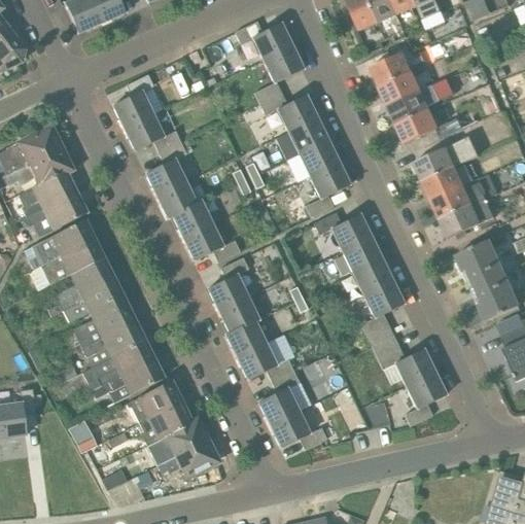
[(102,23),(92,0),(72,0),(66,3),(78,33),(102,23)]
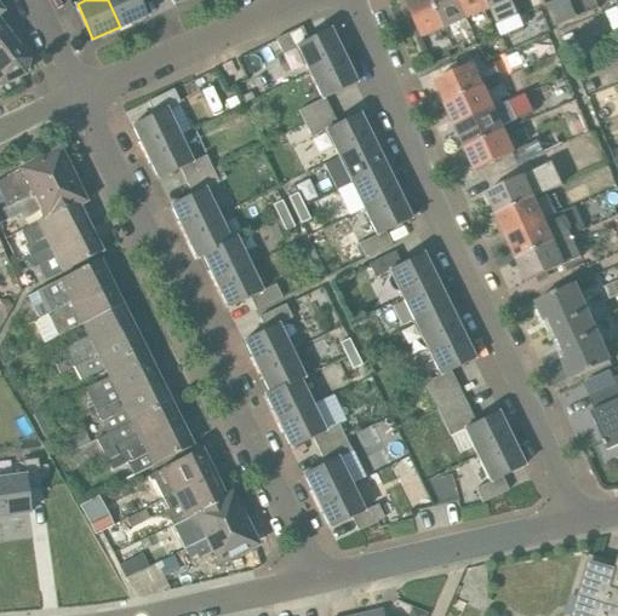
[(108,0),(120,27),(148,15),(141,0),(108,0)]
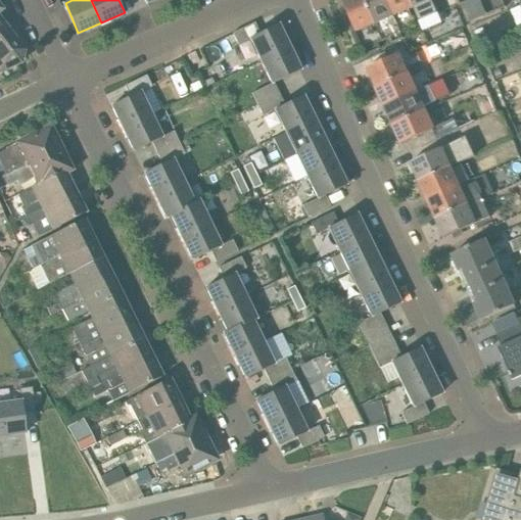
[(358,30),(377,21),(367,0),(345,0),(358,30)]
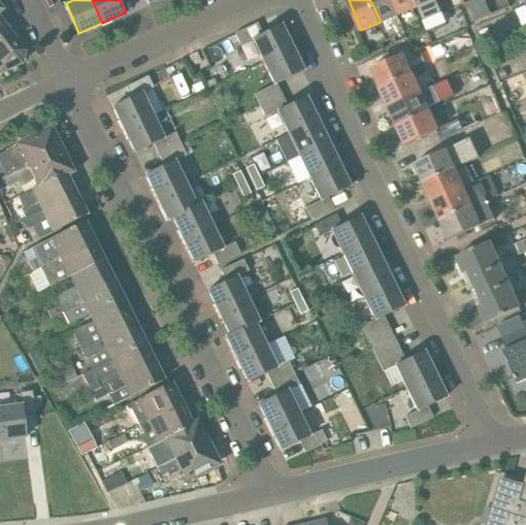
[(370,0),(381,22),(399,13),(393,0),(370,0)]
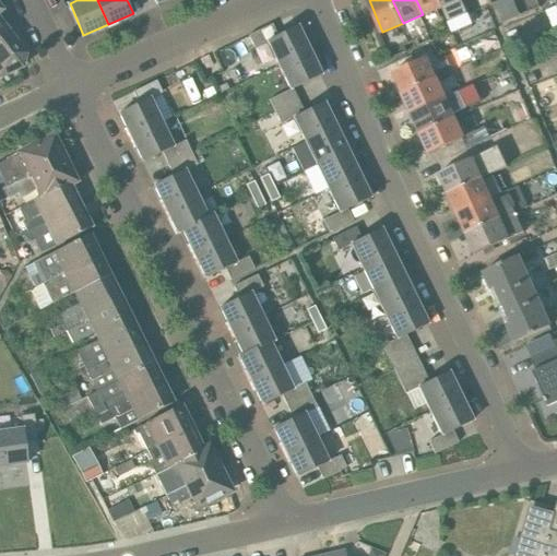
[(416,0),(423,14),(443,6),(445,6),(441,0),(416,0)]
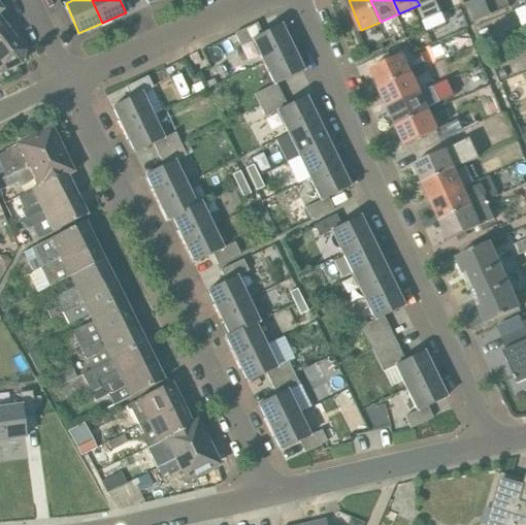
[(444,10),(438,0),(417,0),(420,5),(419,5),(424,19),(444,10)]
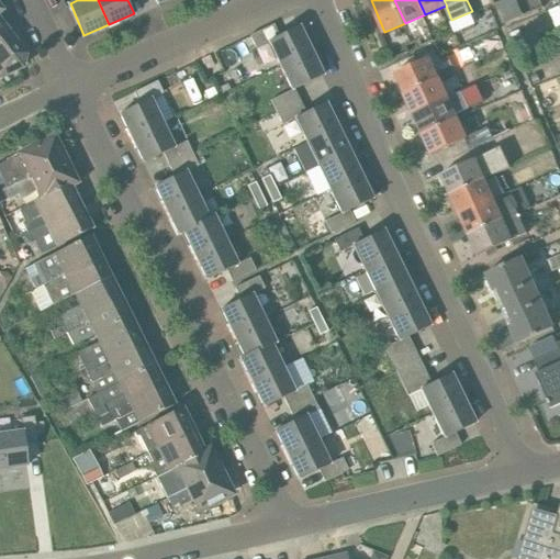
[(0,42),(11,34),(0,19),(0,42)]
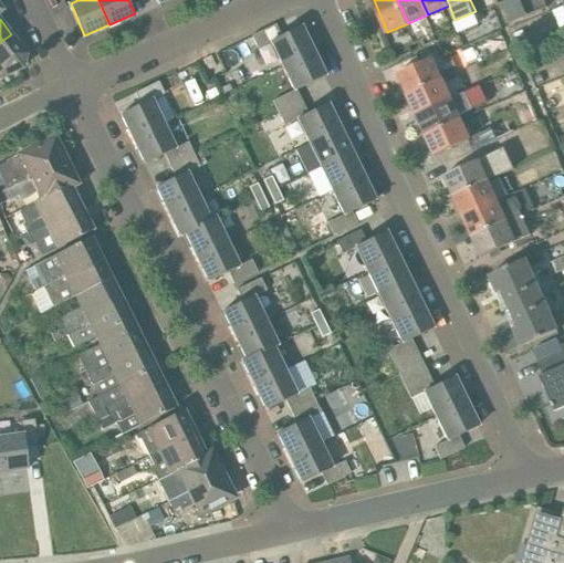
[(283,34),(277,23),(277,22),(253,34),(259,47),(272,41),(283,64),(314,50),(311,41),(303,25),(302,25),(283,34)]
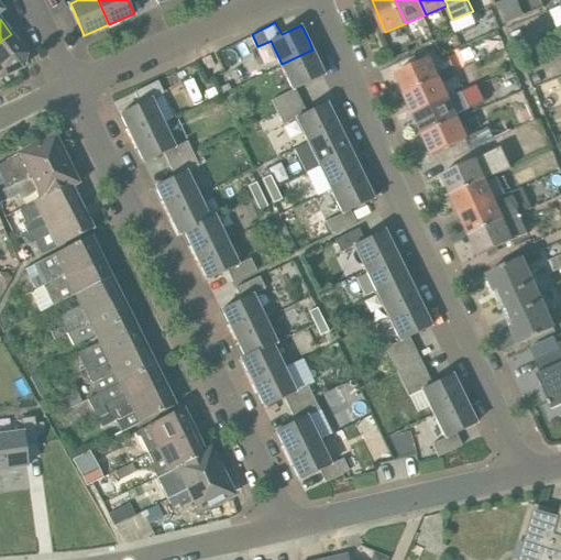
[(521,28),(513,31),(518,42),(527,37),(521,28)]
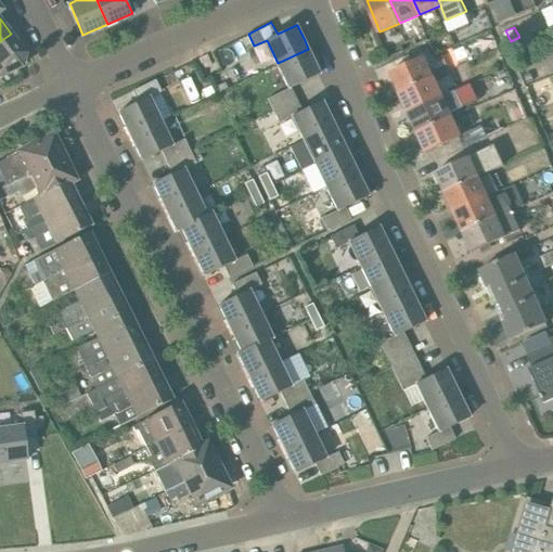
[(0,73),(22,63),(25,52),(11,34),(0,41),(0,73)]
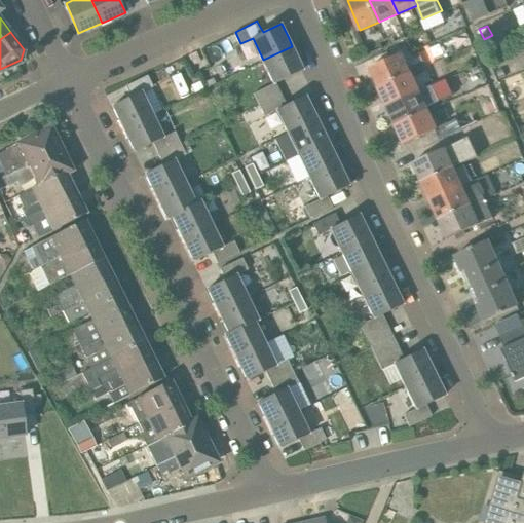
[(203,47),(207,53),(214,49),(212,43),(203,47)]
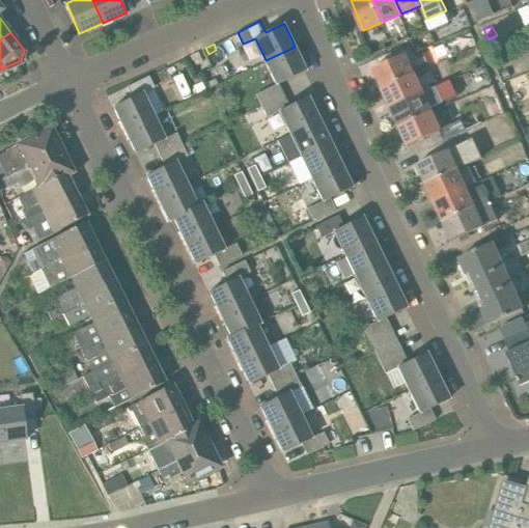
[(277,84),(279,83),(306,70),(299,55),(295,47),(266,60),(277,83),(277,84)]
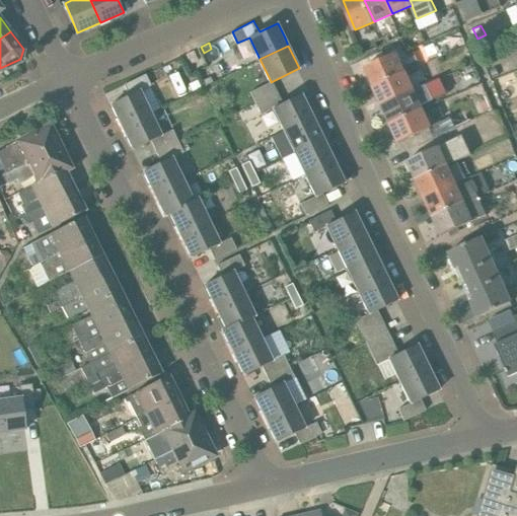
[(375,85),(408,70),(398,52),(366,66),(375,85)]
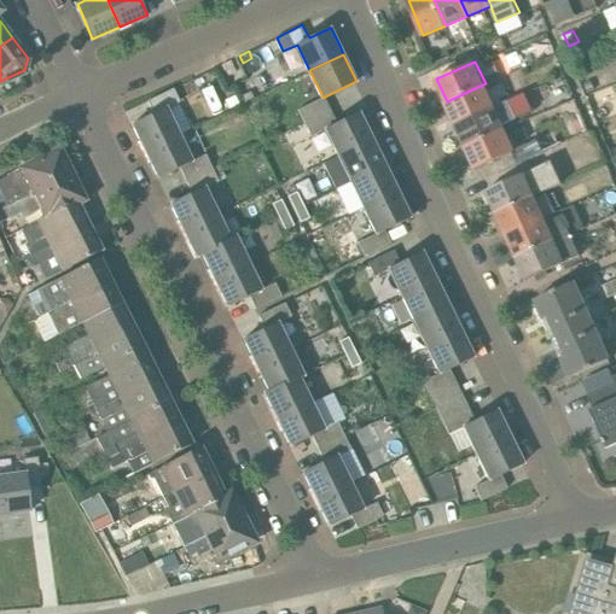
[(593,77),(586,81),(590,91),(597,88),(593,77)]
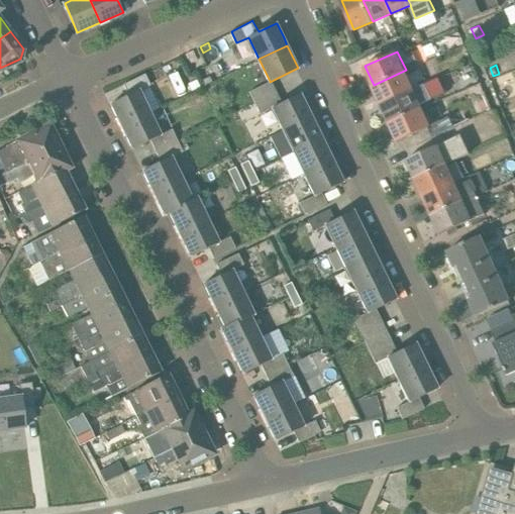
[(185,91),(194,87),(185,69),(177,74),(185,91)]
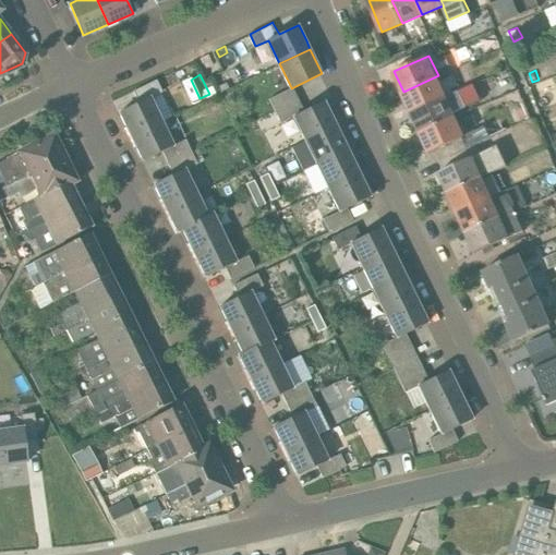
[(403,92),(412,111),(447,95),(438,75),(403,92)]
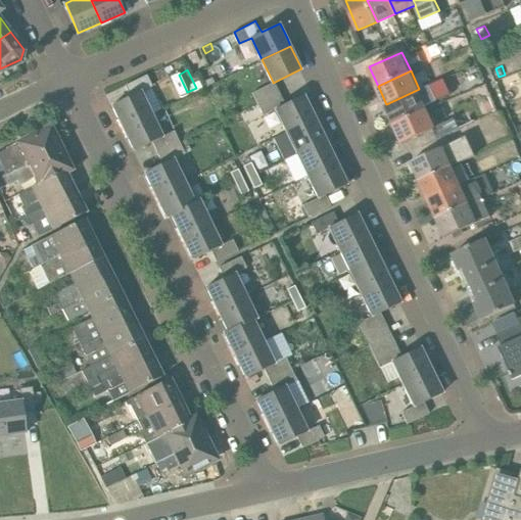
[(124,127),(152,113),(141,90),(153,85),(148,74),(126,85),(131,95),(112,104),(124,127)]
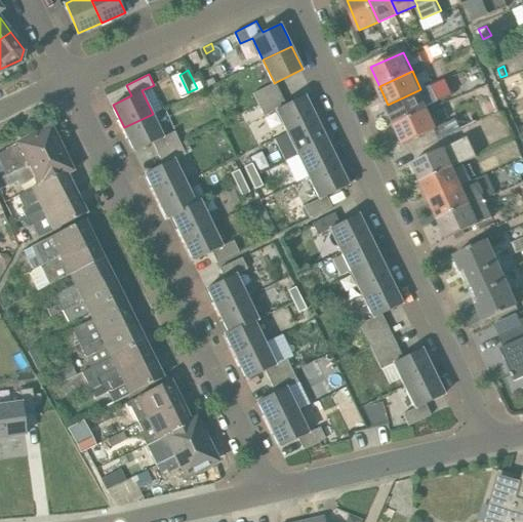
[(274,82),(266,86),(254,92),(259,104),(282,92),(276,82),(274,83),(274,82)]
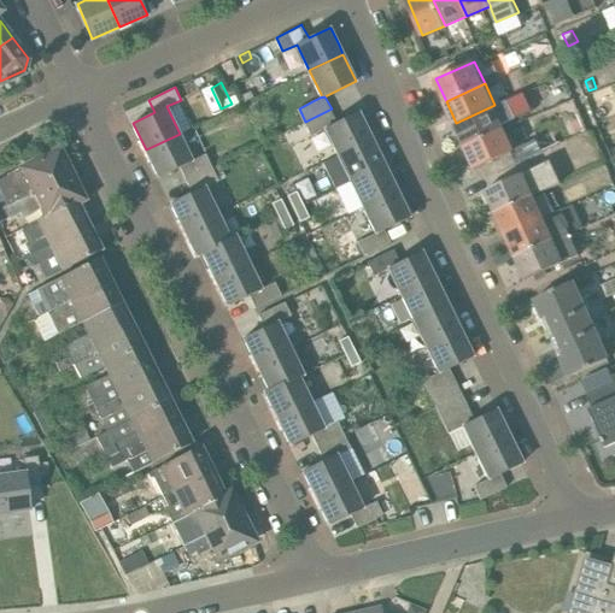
[(466,145),(496,130),(504,128),(503,123),(516,117),(509,99),(495,105),(456,123),(466,145)]
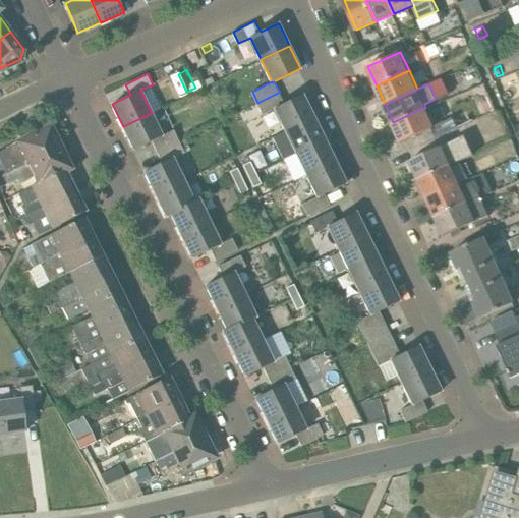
[(280,92),(257,103),(263,114),(275,108),(285,130),(314,116),(303,94),(285,103),(280,92)]
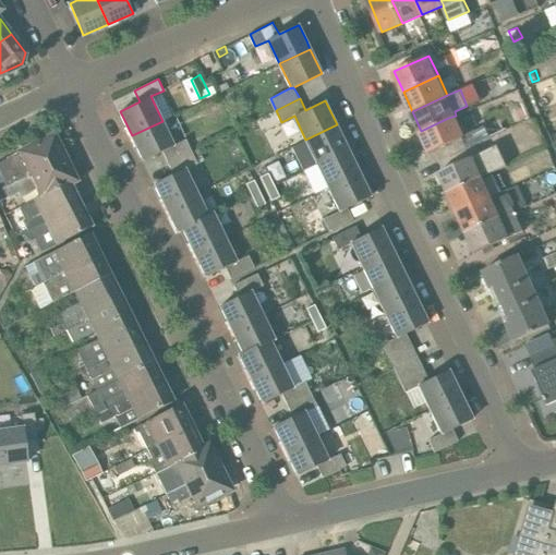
[(431,152),(466,136),(456,116),(448,118),(421,131),(431,152)]
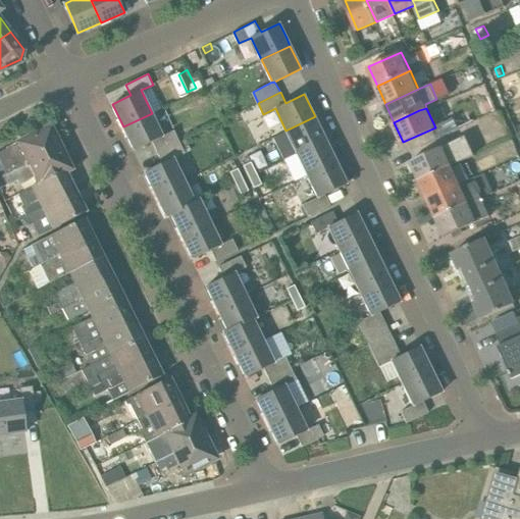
[(495,112),(464,122),(469,136),(499,124),(495,112)]
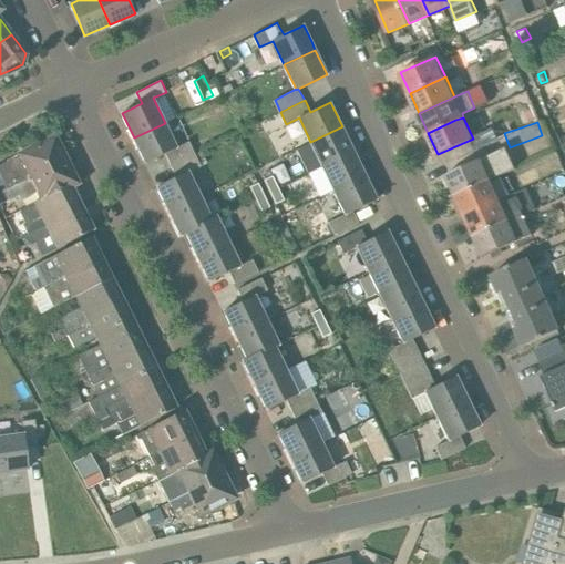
[(172,164),(196,153),(189,141),(177,146),(165,123),(134,137),(139,146),(146,162),(147,162),(166,153),(172,164)]
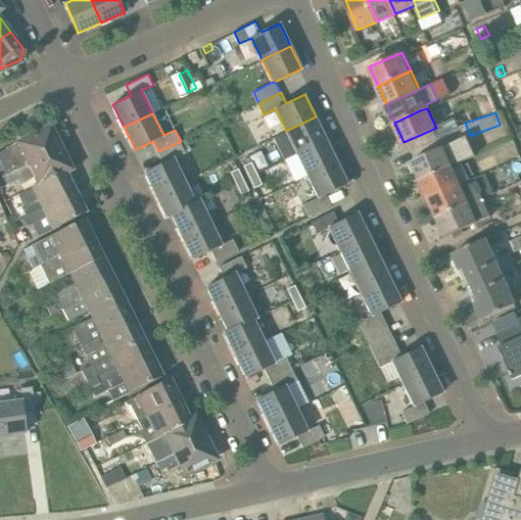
[(320,125),(316,116),(286,131),(297,152),(326,139),(320,125)]
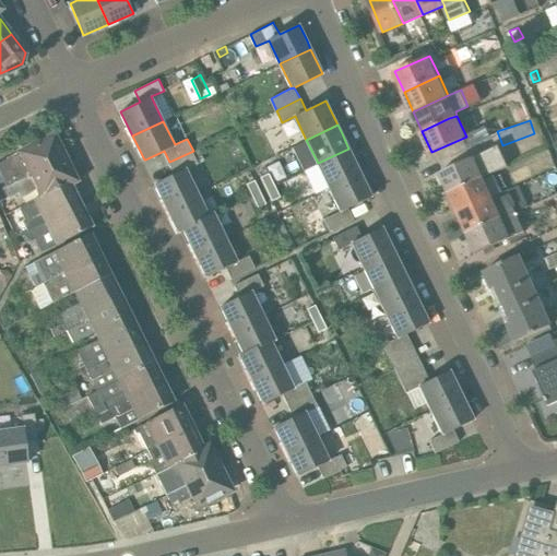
[(0,189),(66,157),(55,135),(0,162),(0,189)]
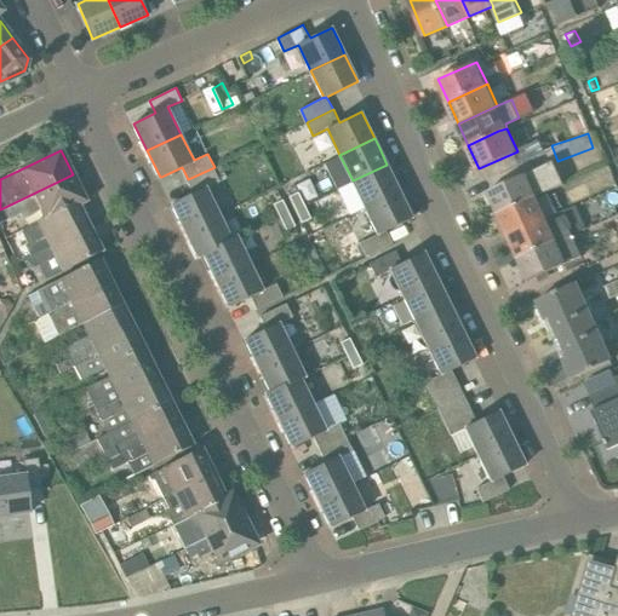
[(510,180),(488,190),(499,213),(538,195),(565,183),(555,160),(527,172),(510,180)]
